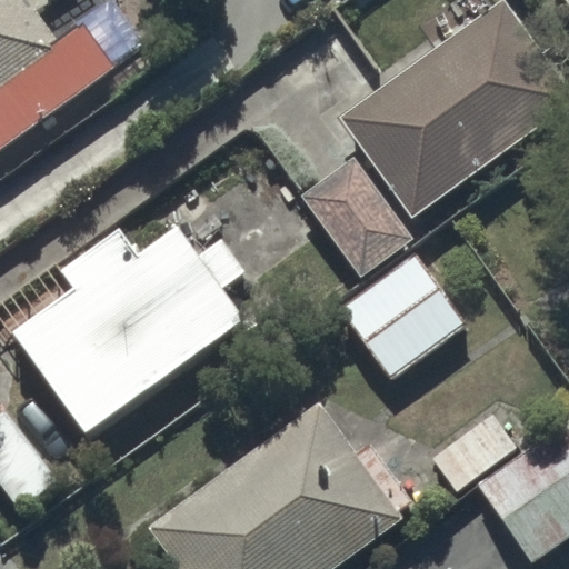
[(0,0),(0,149),(118,65),(88,22),(61,42),(38,10),(51,0),(0,0)]
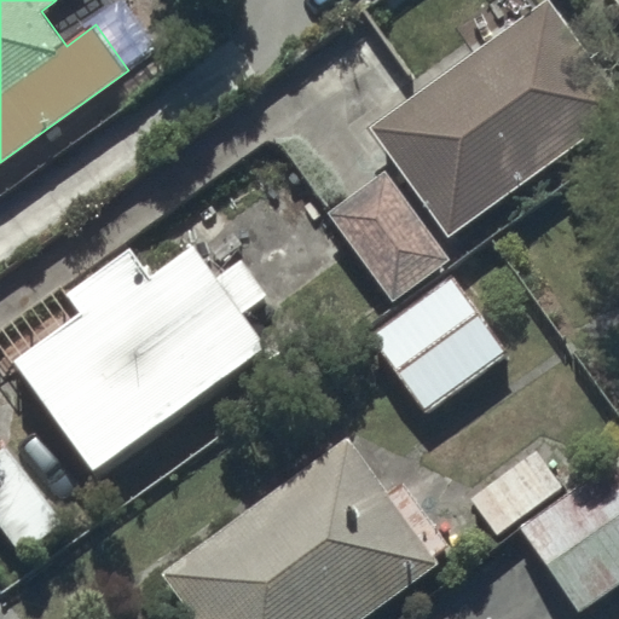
[(618,93),(549,0),(548,0),(371,127),(452,237),(618,113),(618,93)]
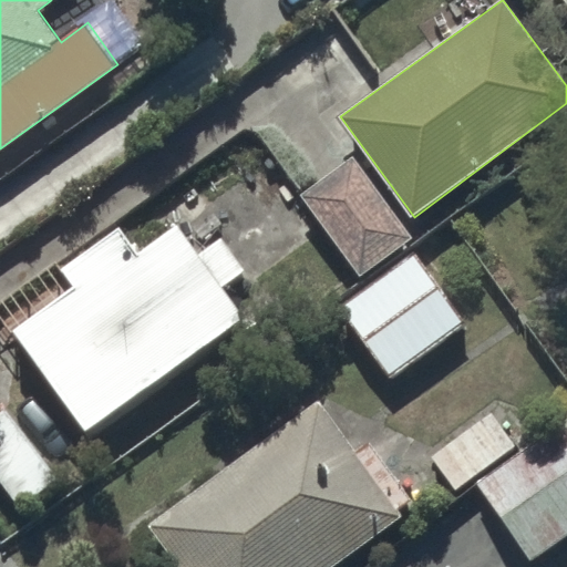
[(357,157),(302,195),(362,277),(415,239),(357,157)]
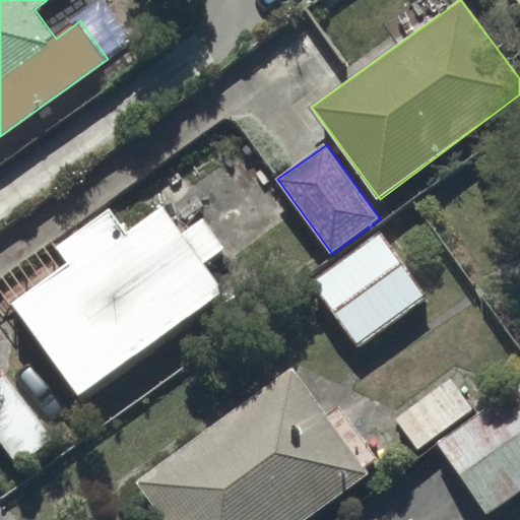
[(72,263),(14,304),(85,406),(232,305),(204,265),(225,250),(204,218),(183,234),(166,208),(131,233),(114,208),(60,246),(72,263)]
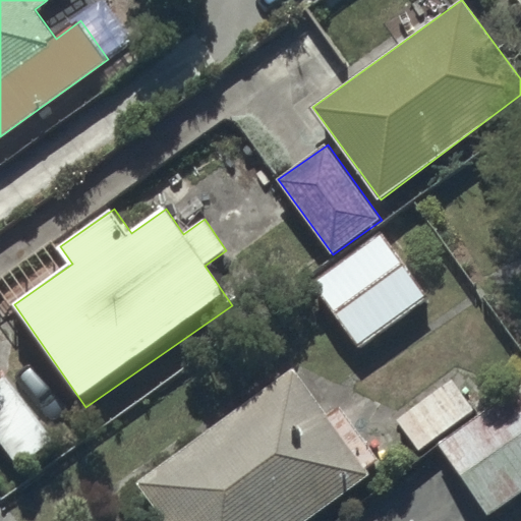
[(384,231),(314,282),(361,349),(432,297),(384,231)]
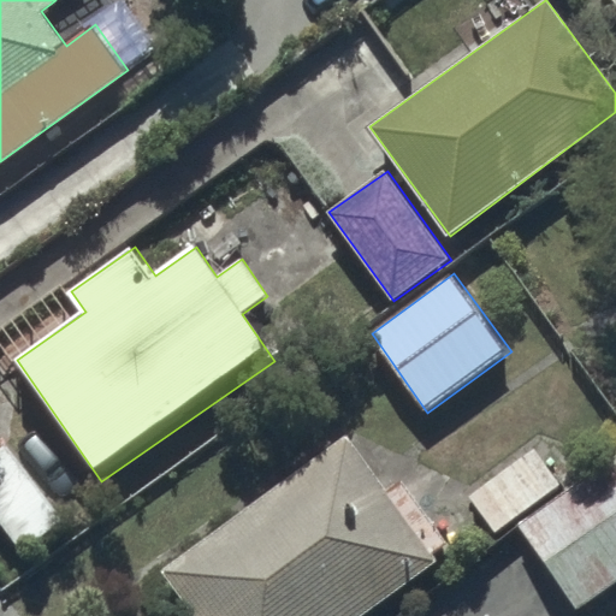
[(199,615),(360,615),(437,562),(432,554),(449,542),(404,480),(390,491),(349,434),(164,566),(200,615),(199,615)]
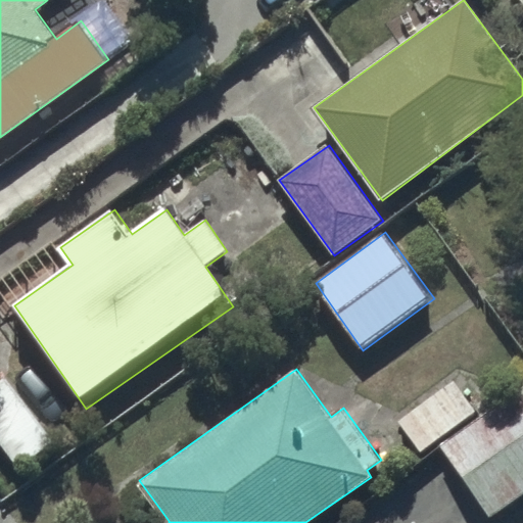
[(456,381),(400,420),(422,449),(476,411),(456,381)]
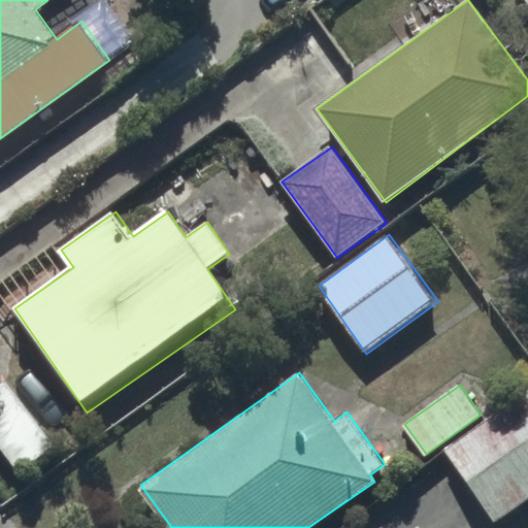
[(527,393),(446,451),(495,521),(527,497),(527,393)]
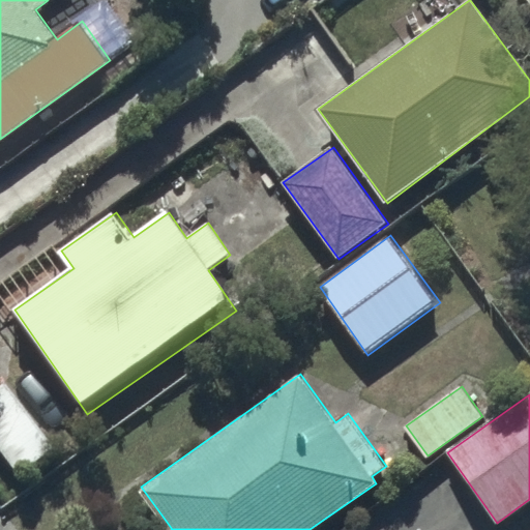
All buildings are outlined.
